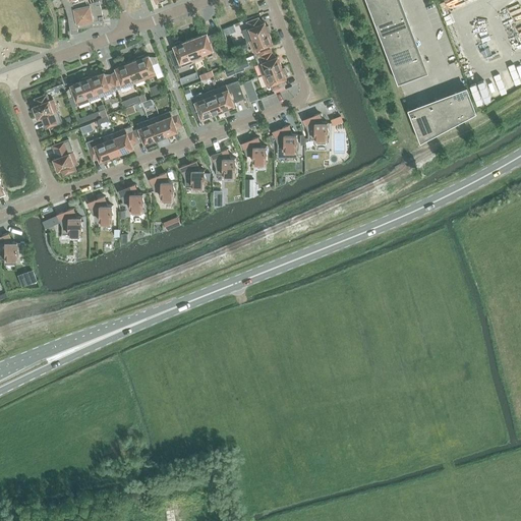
[(81,0),(65,6),(68,17),(102,10),(100,4),(99,0),(98,0),(95,1),(89,3),(87,0),(81,0)]
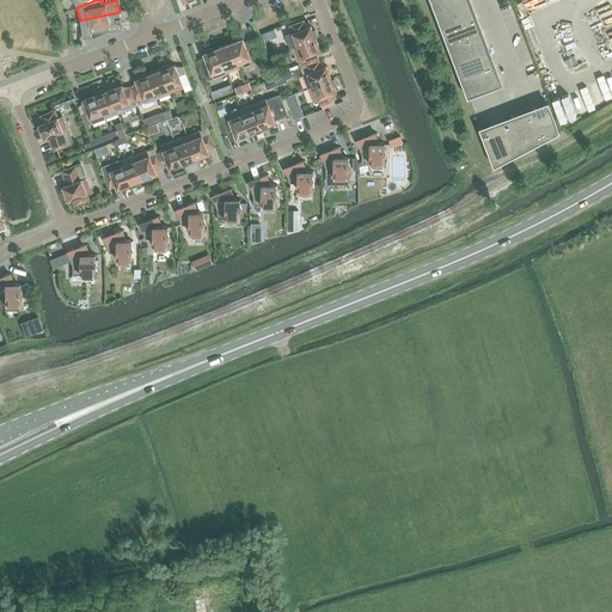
[(432,0),(436,11),(464,0),(432,0)]
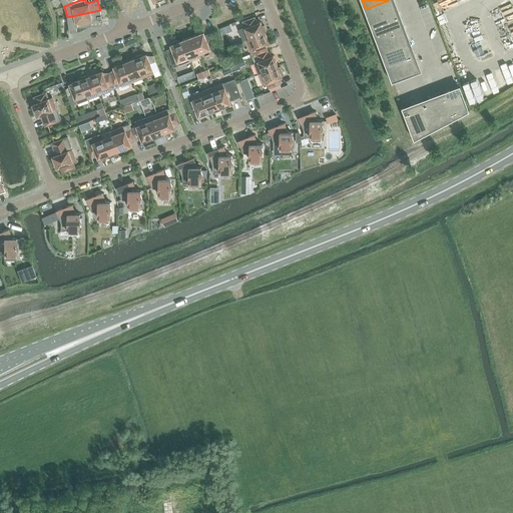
[(389,0),(366,9),(371,23),(399,12),(394,0),(389,0)]
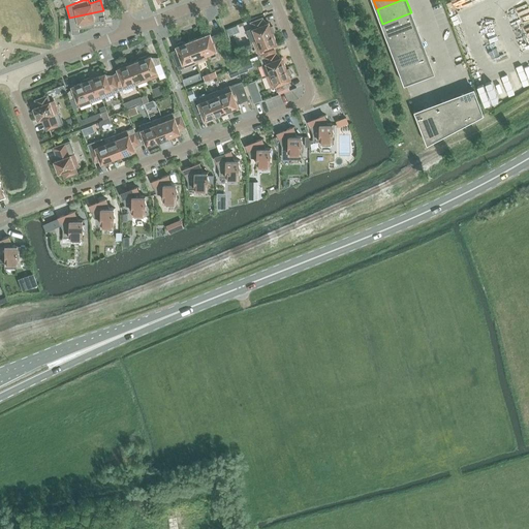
[(103,10),(69,18),(70,28),(70,39),(71,39),(71,34),(80,34),(80,33),(79,33),(79,28),(95,27),(94,26),(94,27),(93,22),(100,21),(104,20),(104,16),(103,10)]
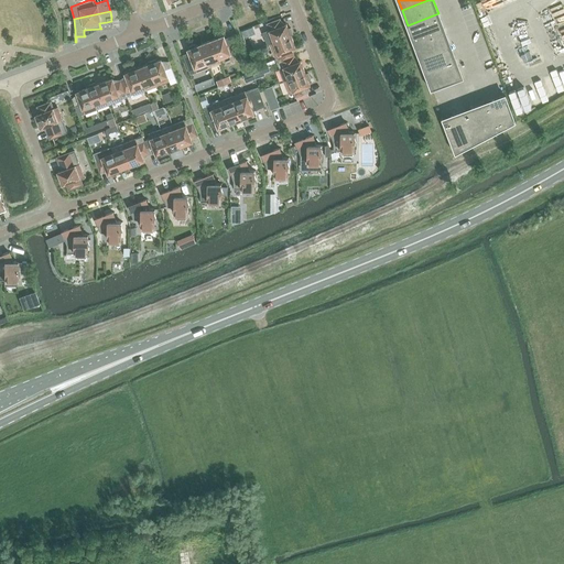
[(408,25),(413,41),(444,30),(438,13),(408,25)]
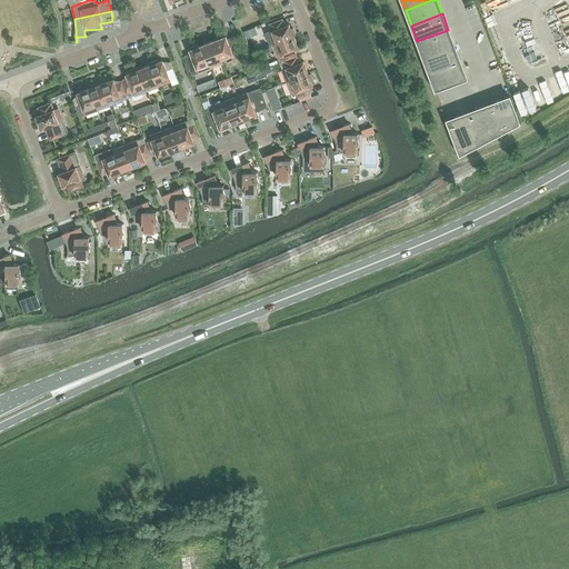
[(272,43),(272,45),(293,36),(293,35),(295,33),(292,28),(291,29),(289,23),(285,26),(282,19),(269,25),(277,42),(272,43)]
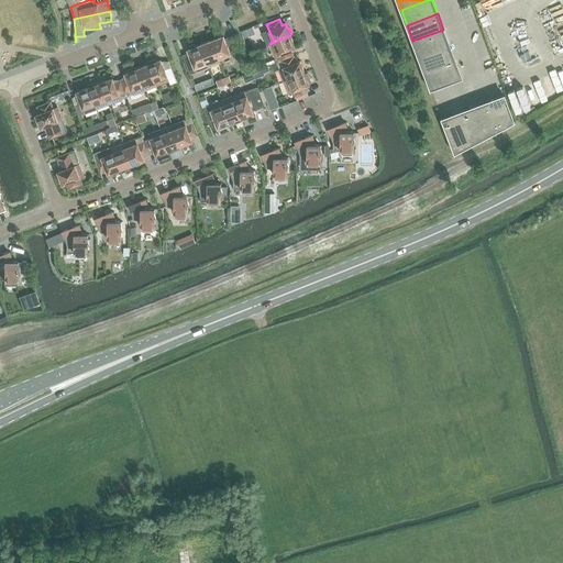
[(412,41),(418,56),(450,45),(443,30),(412,41)]
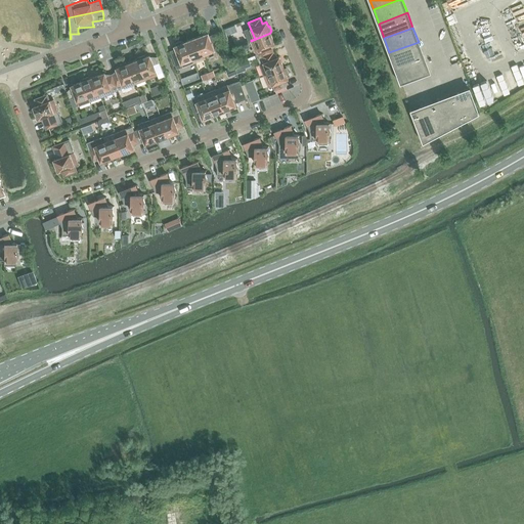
[(208,33),(197,37),(203,54),(214,49),(212,42),(217,40),(215,34),(209,36),(208,33)]
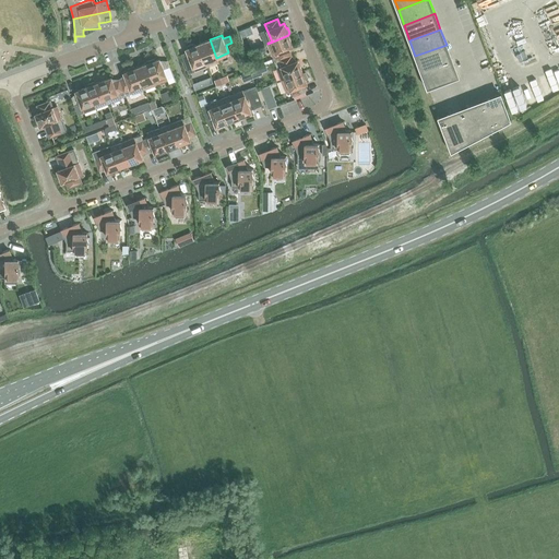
[(268,44),(274,62),(292,55),(289,49),(293,47),(288,35),(268,44)]
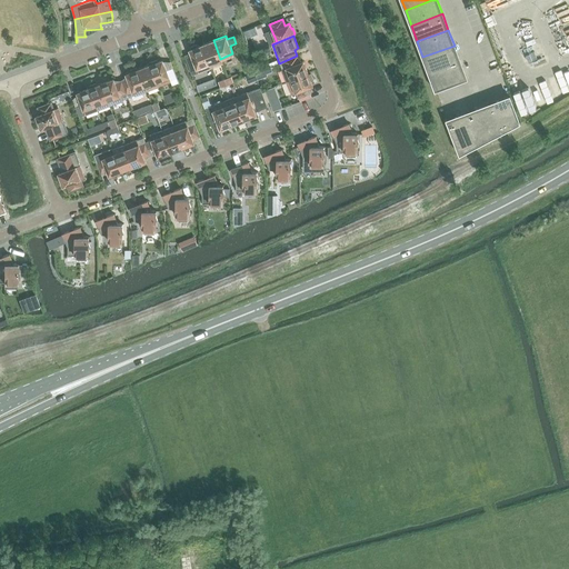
[(213,40),(201,45),(210,68),(211,67),(209,63),(220,59),(213,40)]
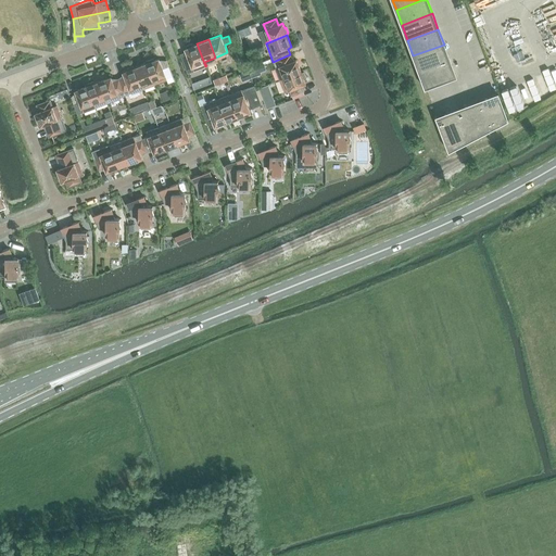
[(205,66),(197,43),(192,46),(192,43),(186,46),(187,48),(185,48),(187,52),(180,54),(187,73),(205,66)]
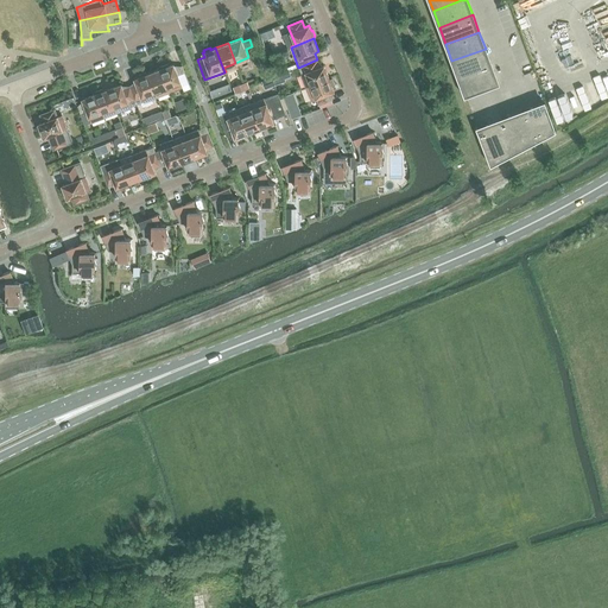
[(451,61),(458,77),(492,65),(486,49),(451,61)]
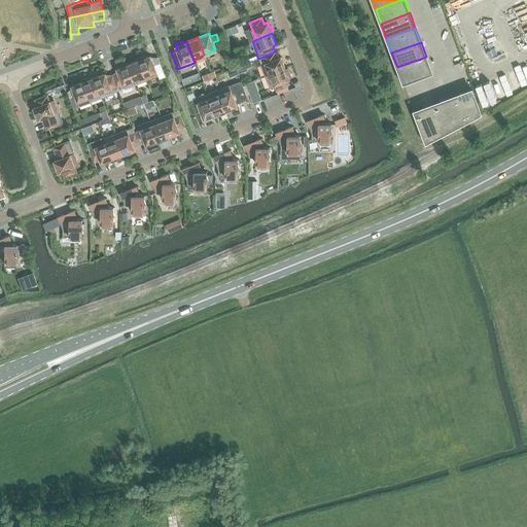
[(258,59),(266,75),(285,68),(281,57),(277,58),(275,51),(258,59)]
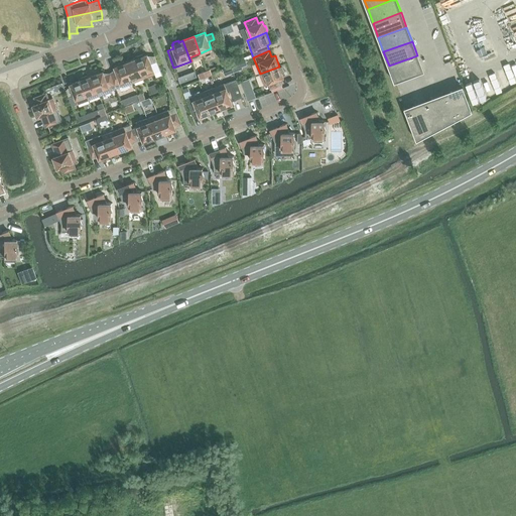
[(137,58),(144,78),(154,74),(151,63),(156,61),(154,55),(148,58),(147,54),(142,56),(142,54),(136,56),(137,58)]
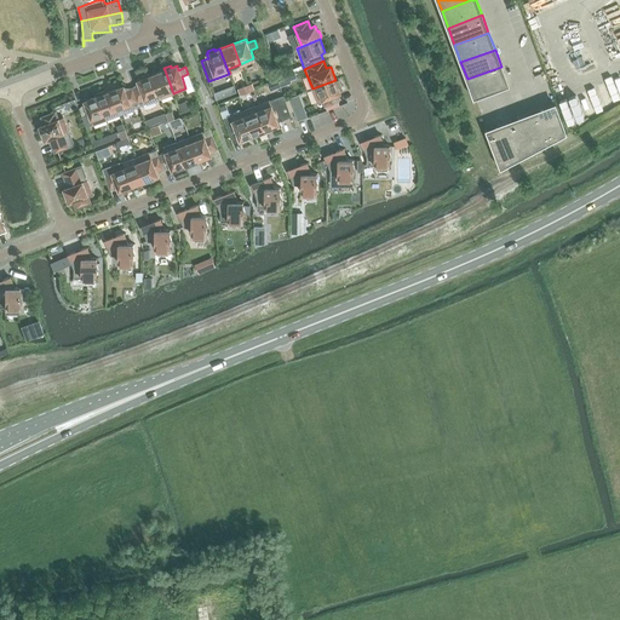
[(501,67),(468,79),(475,98),(475,97),(475,96),(507,84),(501,67)]
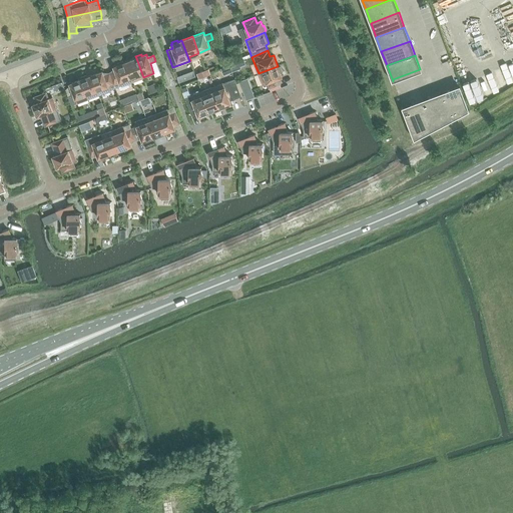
[(136,58),(125,62),(131,77),(131,78),(132,82),(143,77),(136,58)]
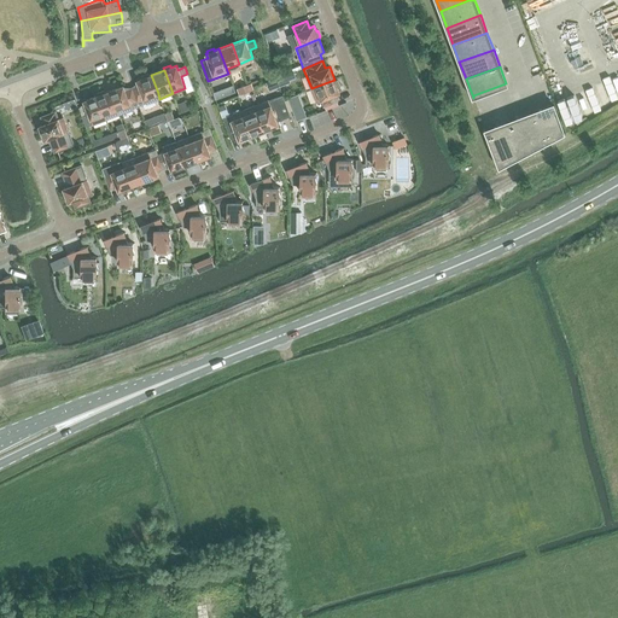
[(139,85),(133,87),(140,106),(159,99),(158,94),(158,93),(151,75),(149,76),(147,74),(141,76),(143,79),(136,80),(139,85)]
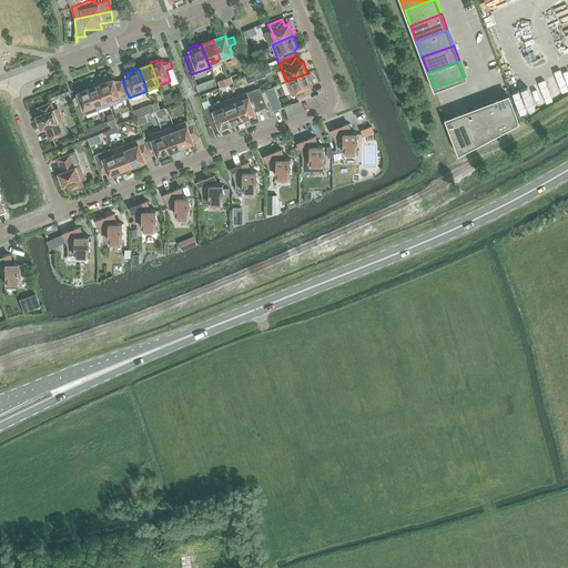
[(256,71),(253,72),(256,79),(266,75),(265,73),(263,69),(257,71),(256,71)]
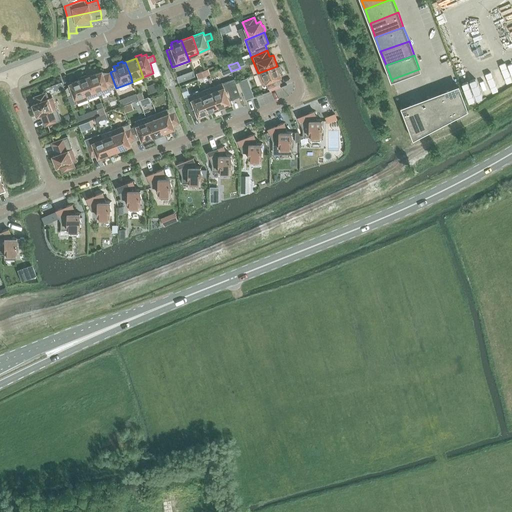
[(277,66),(258,73),(262,84),(266,83),(268,88),(280,84),(278,78),(281,77),(279,72),(281,72),(279,66),(277,67),(277,66)]
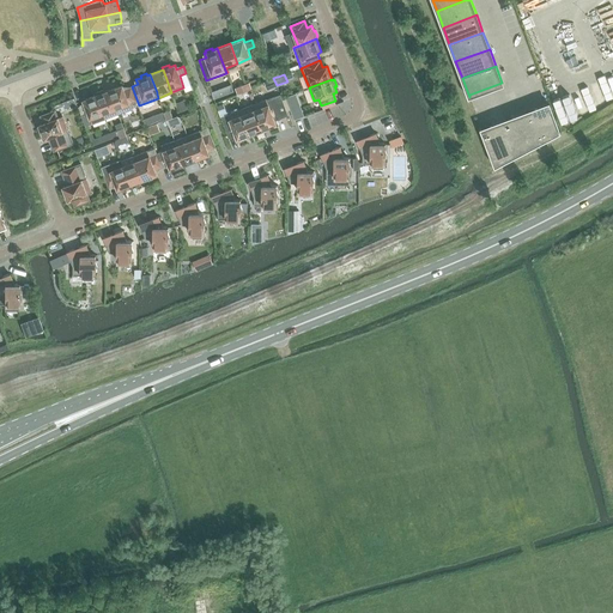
[(122,85),(109,90),(119,113),(139,105),(132,86),(123,89),(122,85)]
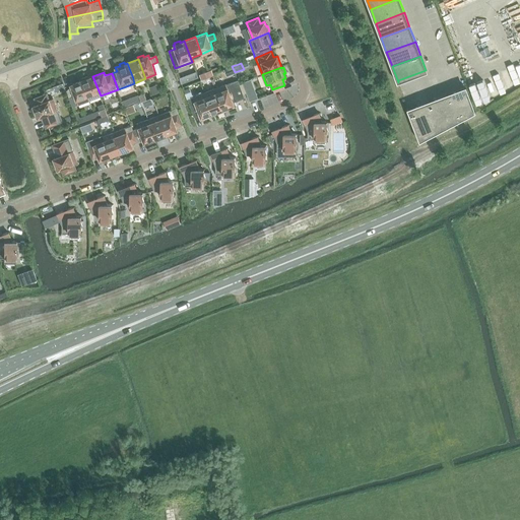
[(187,75),(179,78),(181,84),(190,80),(187,75)]
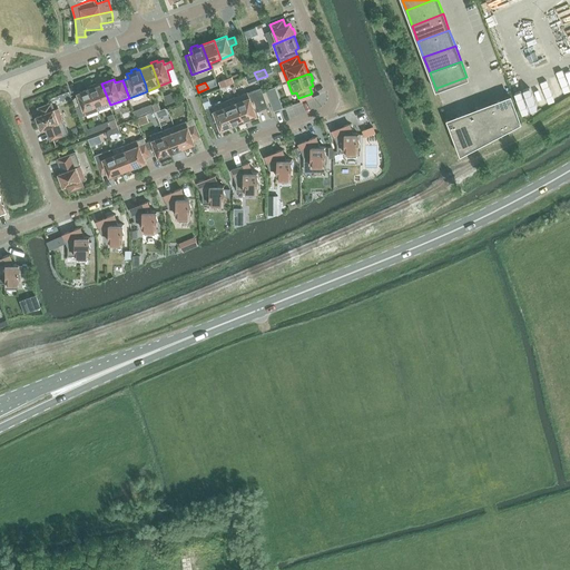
[(91,88),(90,88),(98,109),(110,105),(101,84),(97,86),(96,84),(90,86),(91,88)]
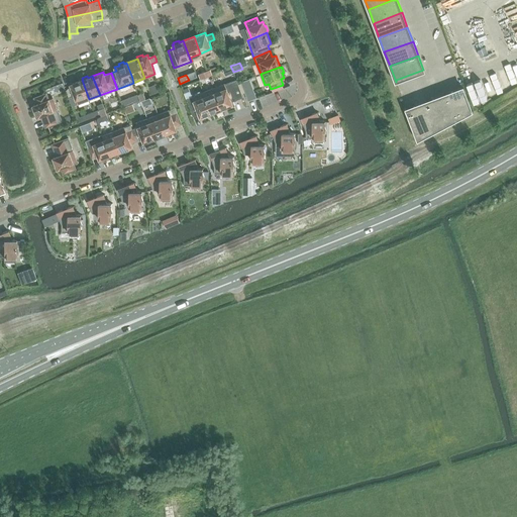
[(72,88),(66,90),(70,102),(72,106),(78,104),(89,99),(82,80),(70,84),(72,88)]
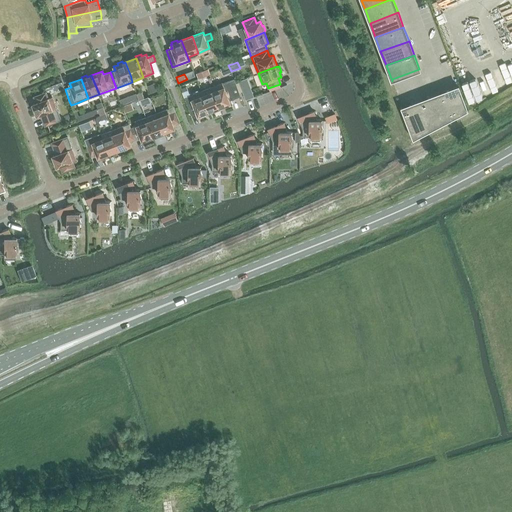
[(228,81),(212,87),(219,108),(230,103),(229,100),(235,97),(240,95),(237,87),(234,79),(228,81)]
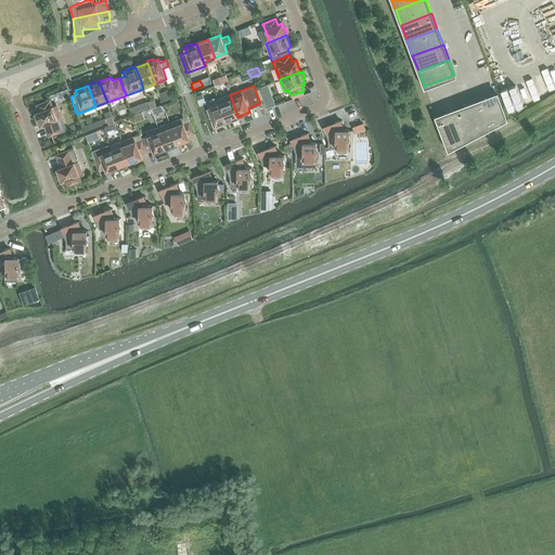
[(158,93),(162,102),(170,98),(167,90),(158,93)]
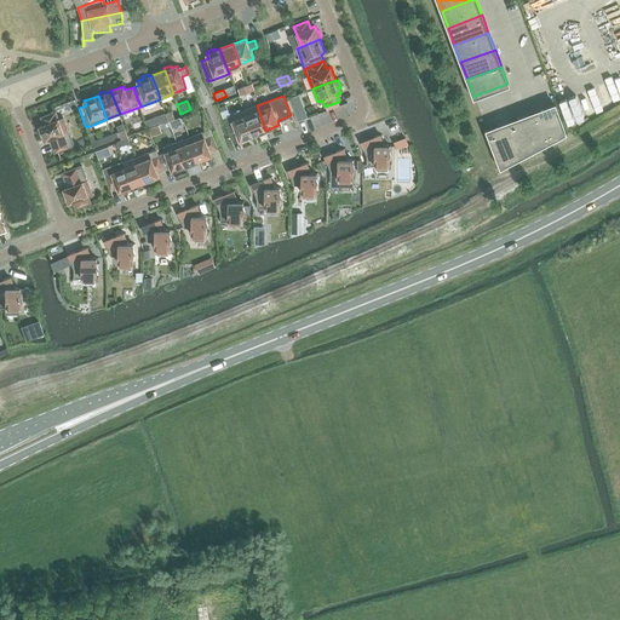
[(556,104),(532,113),(544,144),(567,132),(567,131),(566,132),(556,104)]
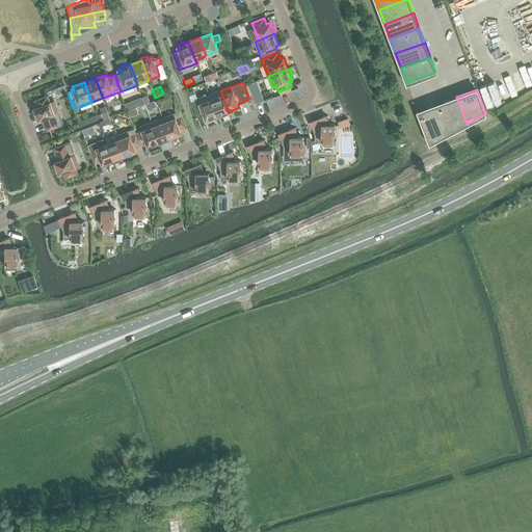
[(220,90),(209,95),(217,116),(228,112),(220,90)]
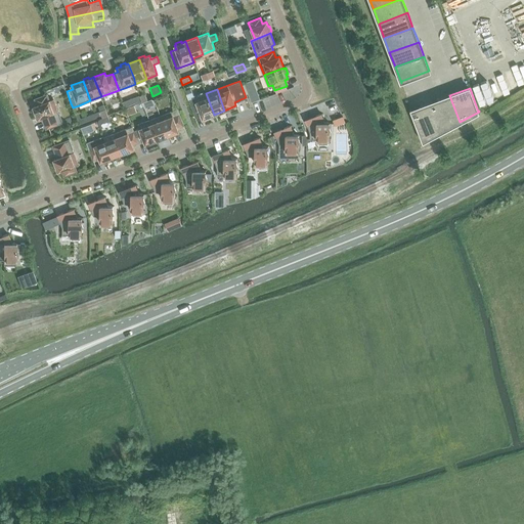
[(257,91),(248,94),(251,102),(260,99),(257,91)]
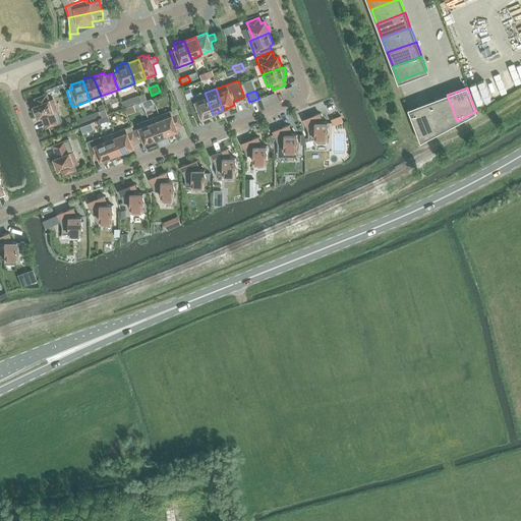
[(191,98),(187,100),(194,117),(199,114),(201,118),(213,114),(205,93),(193,97),(191,98)]
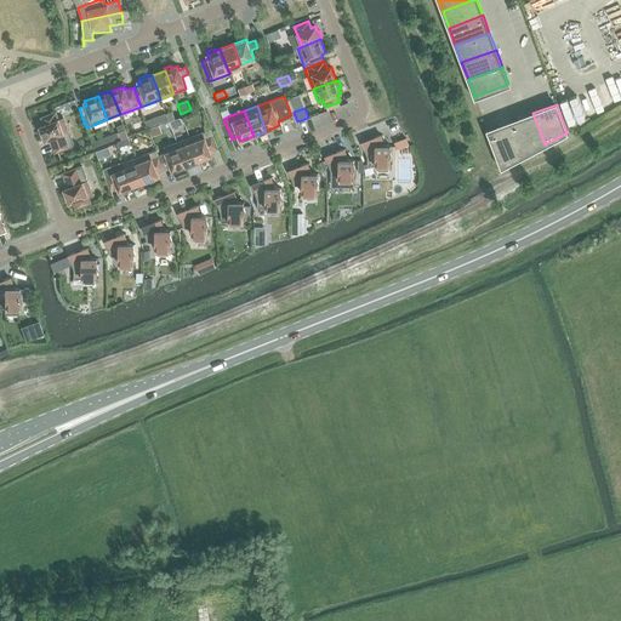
[(40,126),(40,129),(38,129),(40,136),(43,135),(45,140),(49,138),(55,153),(74,146),(63,118),(58,119),(56,112),(41,118),(44,125),(40,126)]
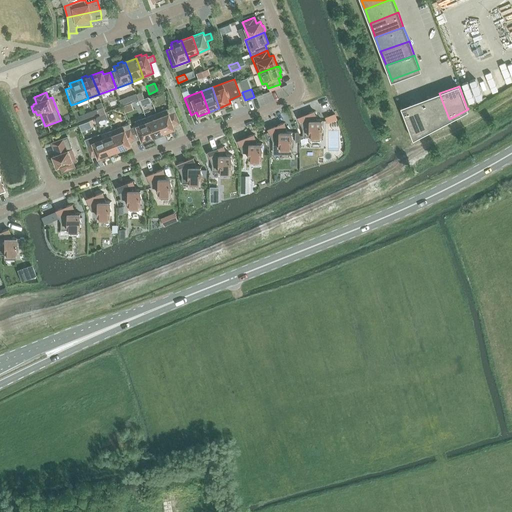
[(136,93),(120,100),(122,106),(131,102),(139,100),(136,93)]
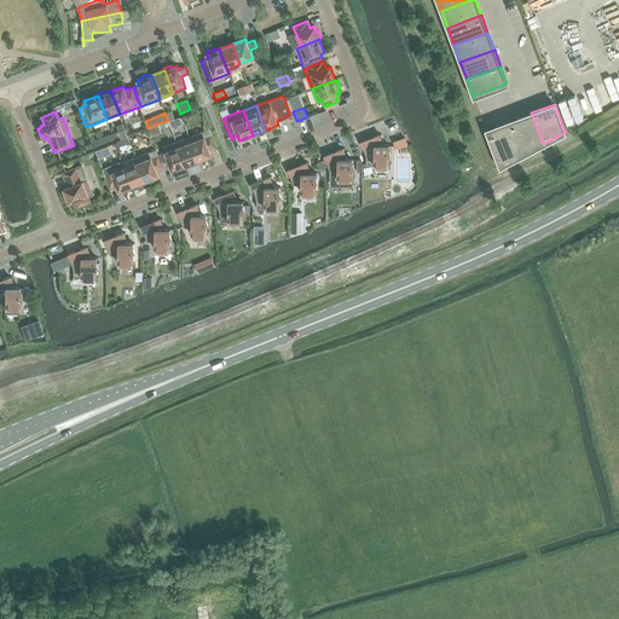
[(531,113),(509,121),(522,156),(543,144),(531,113)]
